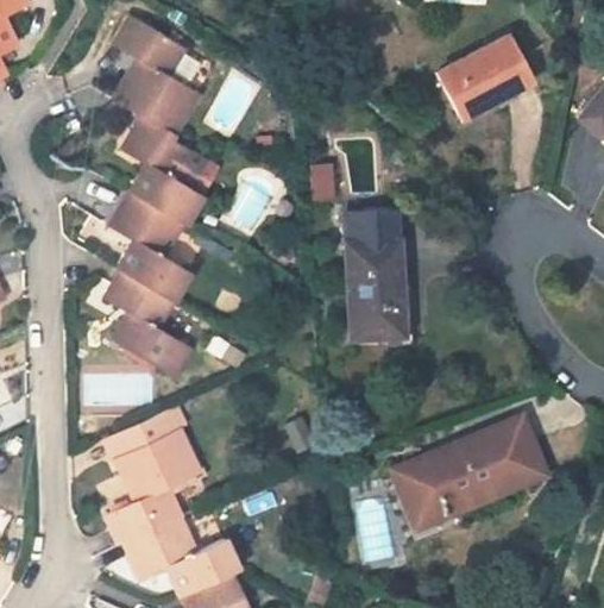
[(20,48),(6,17),(31,6),(29,0),(0,0),(0,82),(10,79),(0,57),(20,48)]
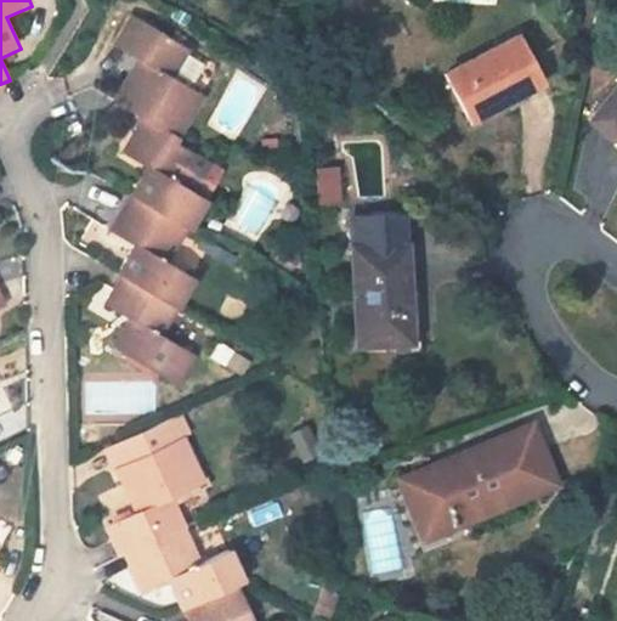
[(175,79),(192,50),(137,17),(120,48),(145,61),(120,103),(131,109),(149,120),(182,140),(207,97),(175,79)]
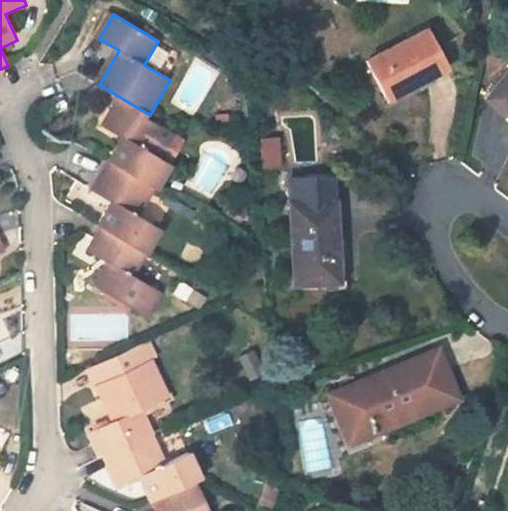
[(430,29),(369,62),(388,96),(417,80),(420,85),(450,69),(430,29)]
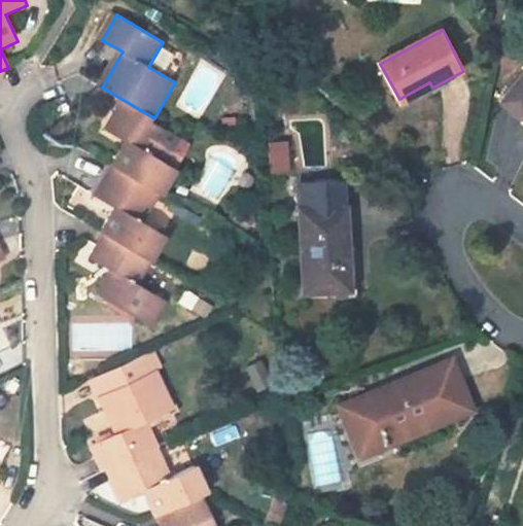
[(522,76),(503,102),(522,116),(522,76)]
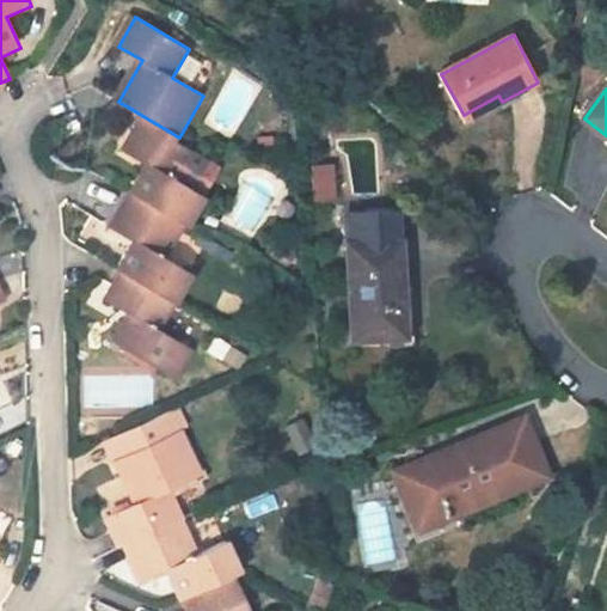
[(498,96),(464,115),(470,126),(504,107),(502,102),(498,96)]
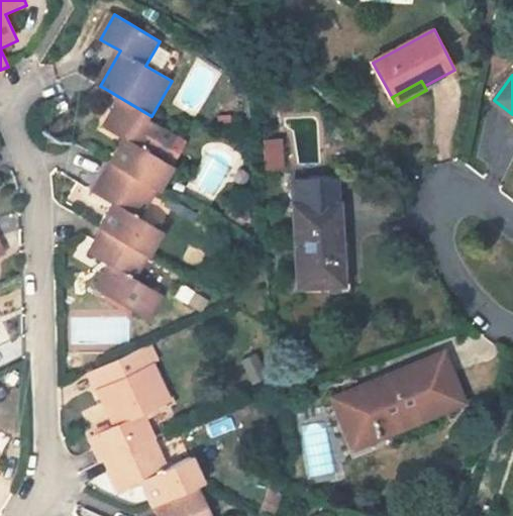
[(141,181),(162,192),(176,168),(165,162),(167,158),(179,137),(167,130),(149,120),(151,116),(124,100),(108,128),(129,140),(113,165),(141,181)]
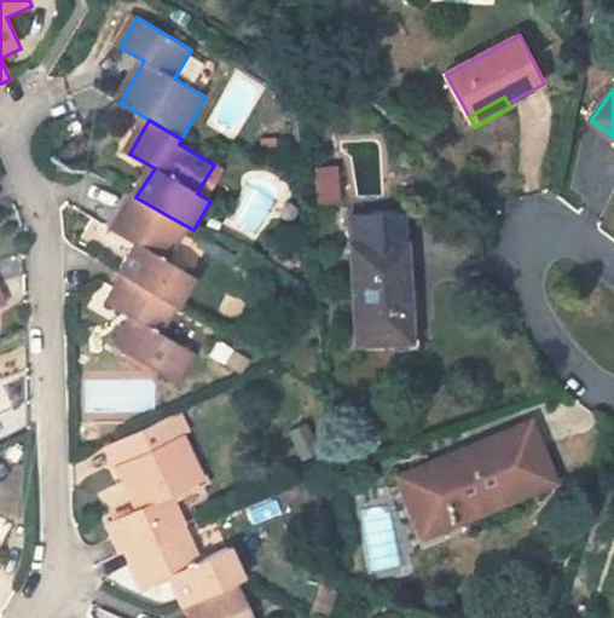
[(200,189),(210,195),(225,172),(214,165),(200,189)]
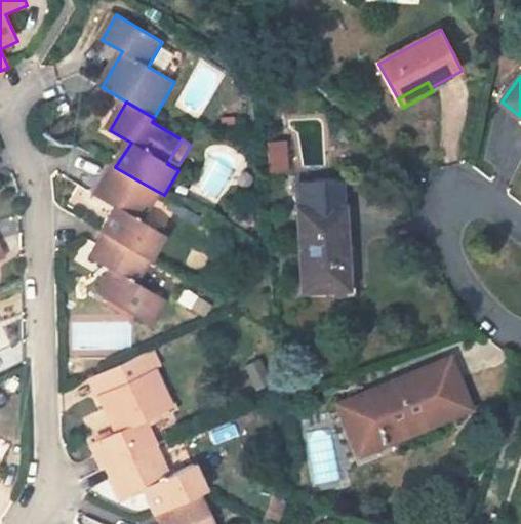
[(272,171),(289,170),(288,143),(271,144),(272,171)]
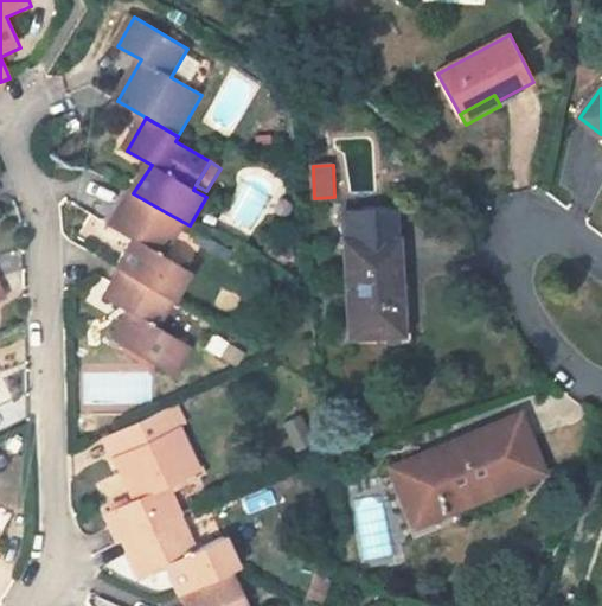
[(166,212),(133,193),(114,225),(139,240),(121,269),(125,272),(177,303),(194,273),(166,256),(183,229),(162,217),(166,212)]
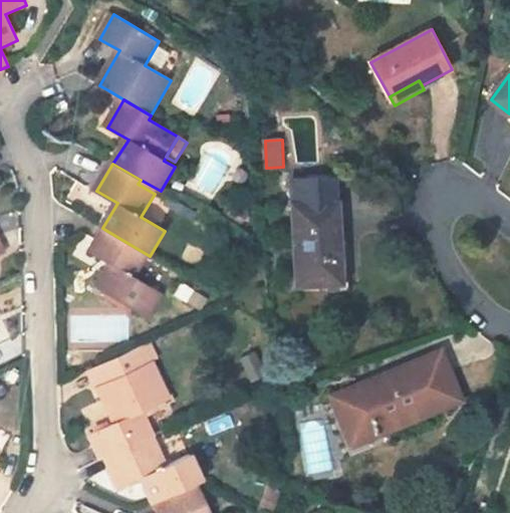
[(335,179),(293,181),(298,286),(342,283),(338,203),(337,203),(335,179)]
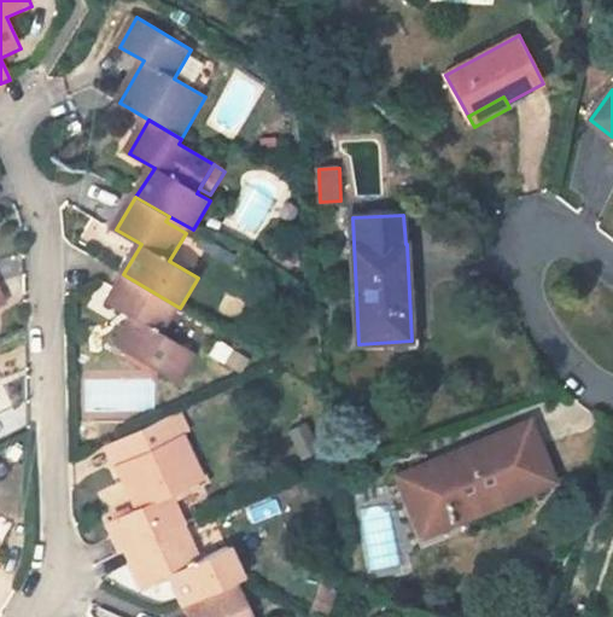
[(163,336),(180,308),(127,277),(110,304),(135,319),(118,348),(180,384),(197,355),(163,336)]
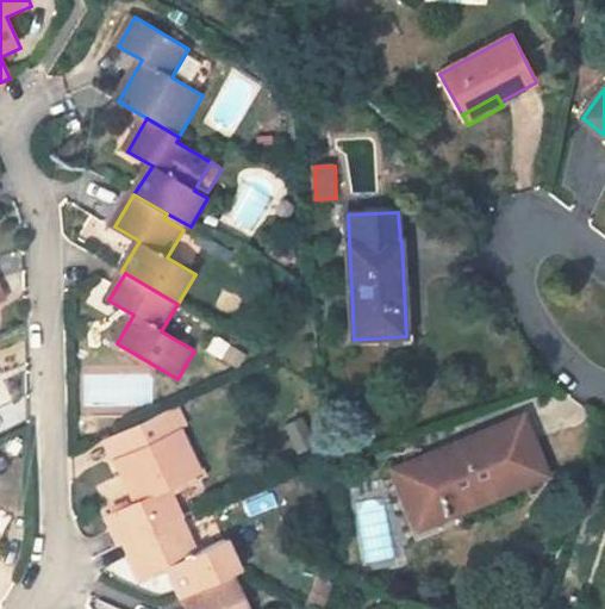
[(179,406),(167,411),(176,434),(184,430),(189,428),(179,406)]
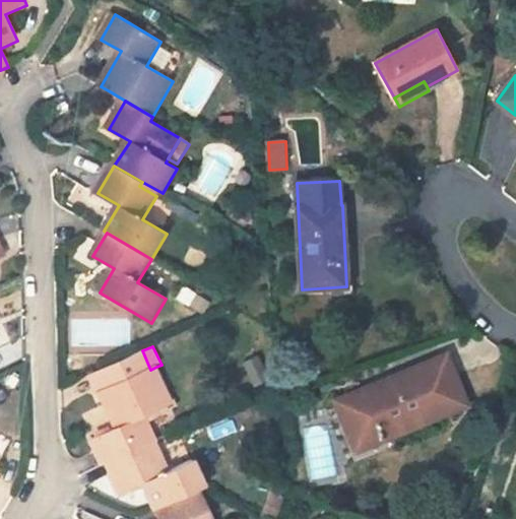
[(97,439),(110,465),(138,452),(158,443),(146,417),(174,404),(156,367),(150,370),(142,350),(97,372),(106,391),(102,393),(119,429),(97,439)]
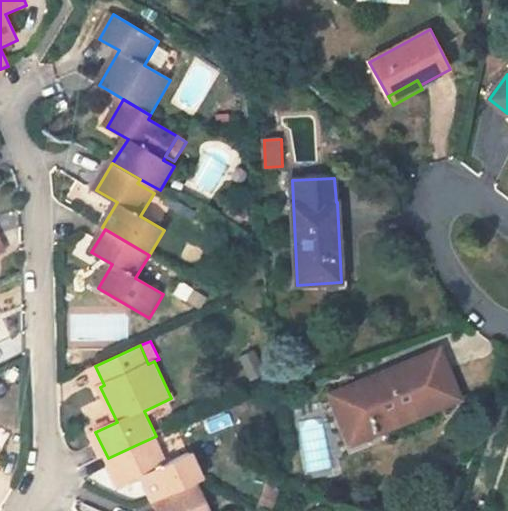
[(456,397),(439,355),(337,397),(355,439),(456,397)]
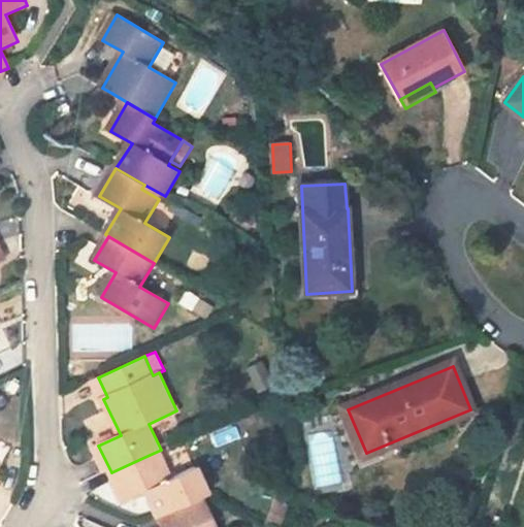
[(140,459),(111,472),(125,502),(148,492),(159,519),(161,518),(205,497),(210,495),(198,469),(172,481),(161,455),(142,463),(140,459)]
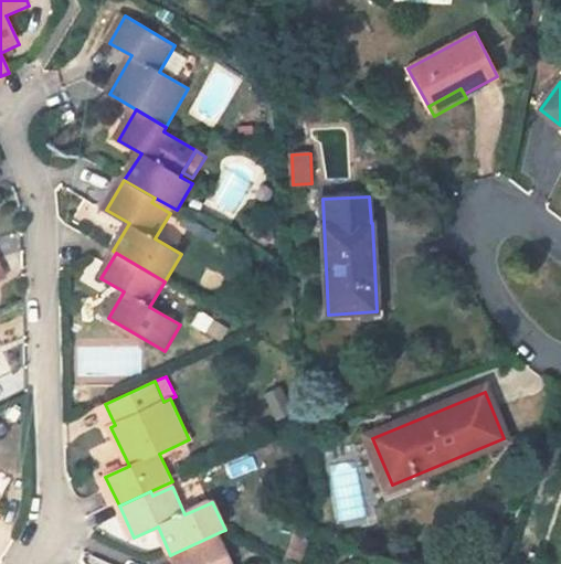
[(234,563),(220,532),(172,554),(177,563),(234,563)]
